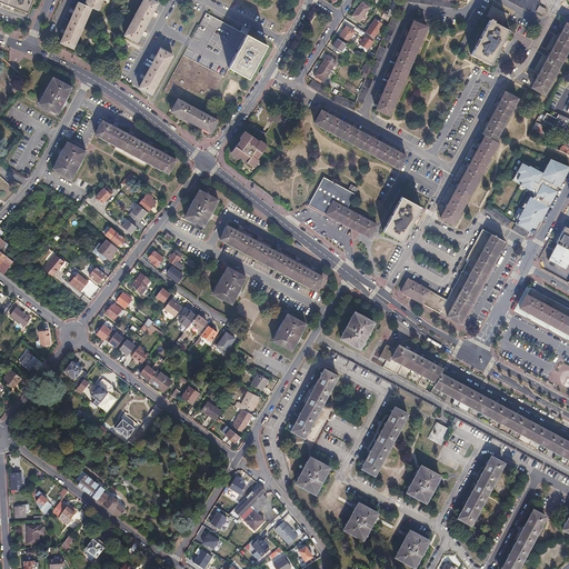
[(0,0),(0,2),(28,15),(33,0),(0,0)]
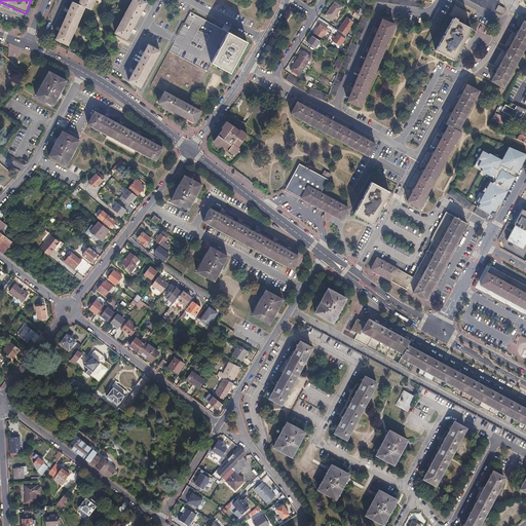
[(94,0),(79,0),(77,5),(72,2),(67,15),(61,28),(55,40),(67,45),(84,7),(89,10),(94,0)]
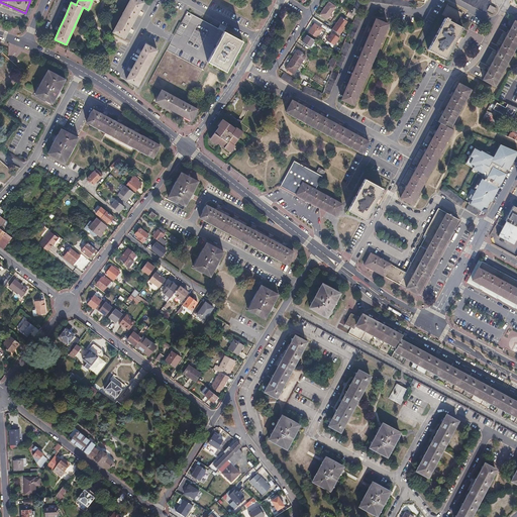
[(143,2),(138,0),(129,0),(113,31),(124,38),(143,2)]
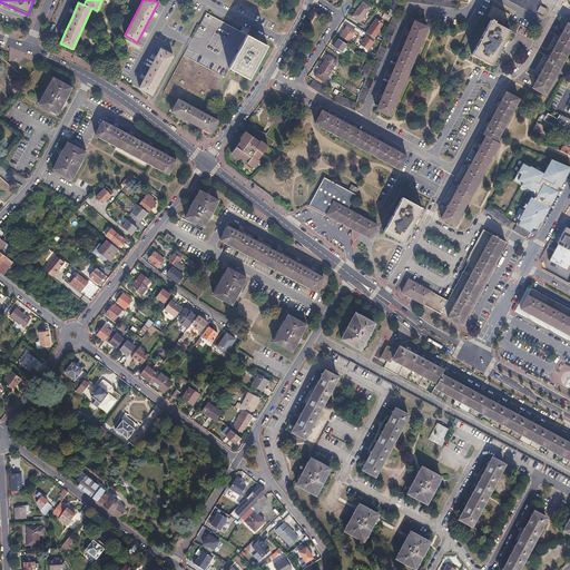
[(397,0),(394,0),(390,16),(392,17),(393,16),(396,7),(400,1),(397,0)]
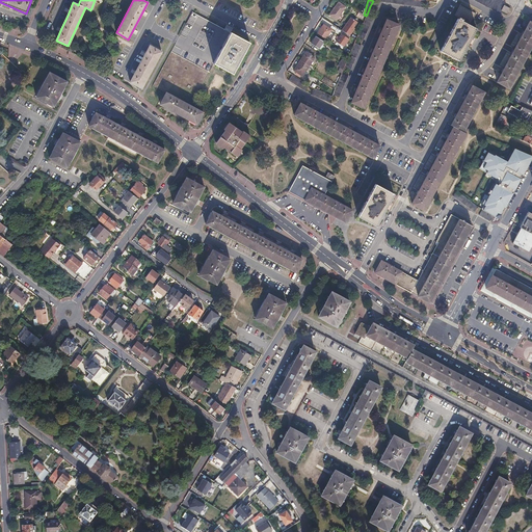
[(373,0),(372,0),(373,1),(370,6),(377,9),(380,3),(373,0)]
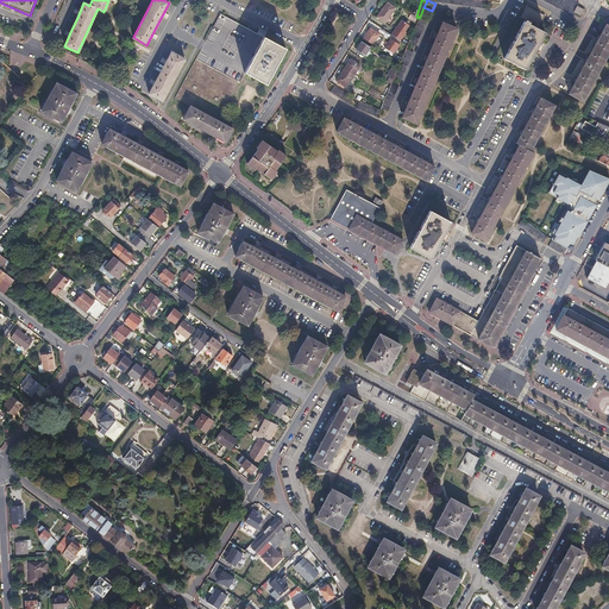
[(573,11),(577,5),(578,4),(579,2),(575,0),(544,0),(572,16),(573,11)]
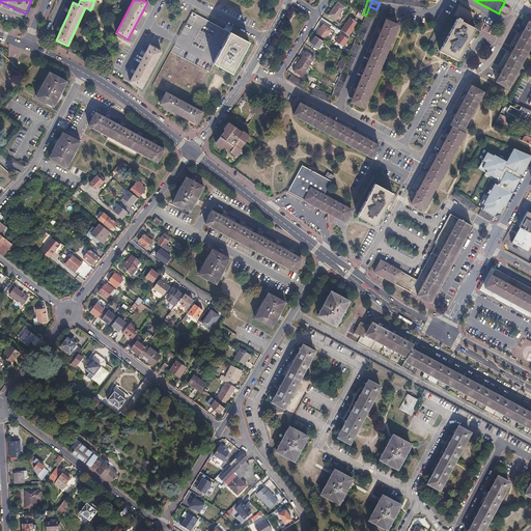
[(344,6),(338,2),(329,15),(336,20),(344,6)]
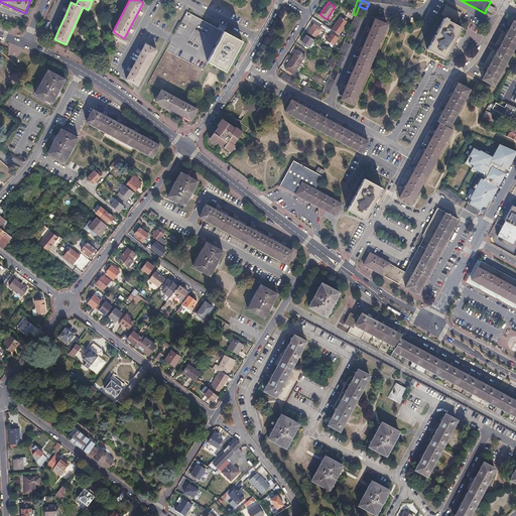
[(441,15),(445,17),(427,49),(445,59),(454,43),(463,27),(456,24),(460,17),(463,11),(447,3),(441,15)]
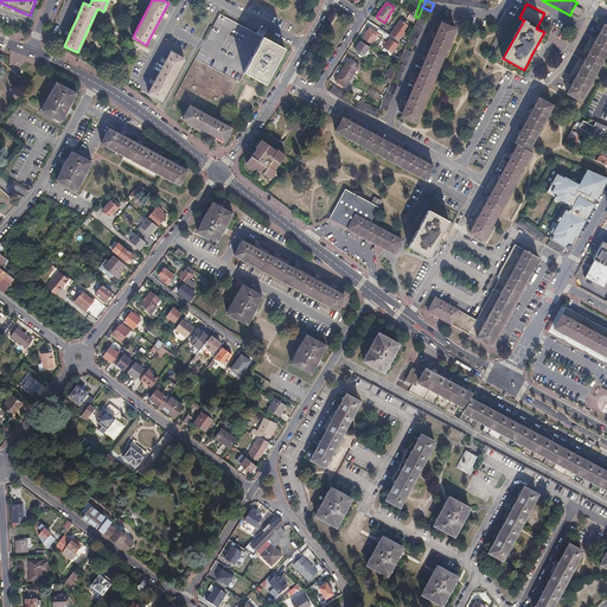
[(204,42),(200,50),(174,97),(177,98),(190,106),(213,119),(240,70),(259,34),(219,13),(204,42)]
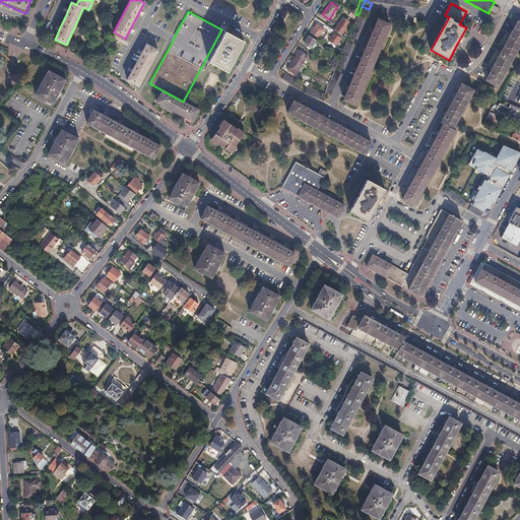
[(351,13),(349,16),(355,21),(358,16),(351,13)]
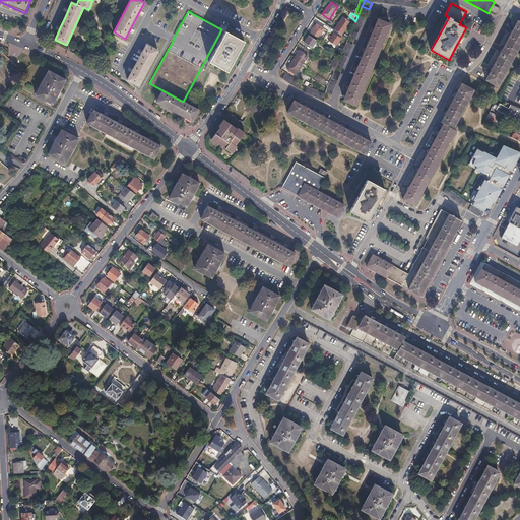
[(358,16),(355,21),(349,36),(355,39),(365,17),(359,14),(358,15),(358,16)]
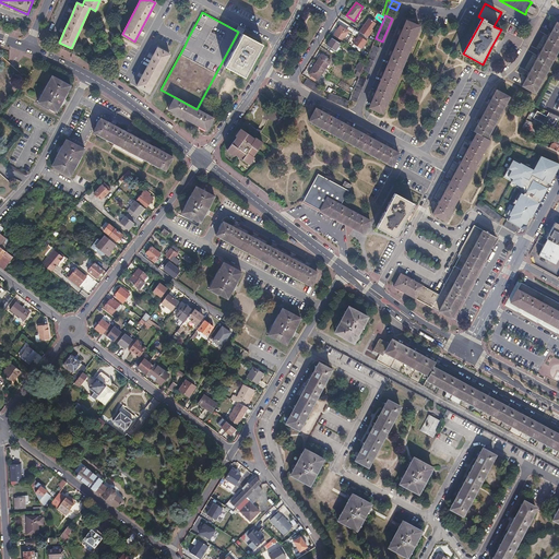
[(376,23),(368,18),(367,20),(359,32),(368,37),(373,30),(371,28),(376,23)]
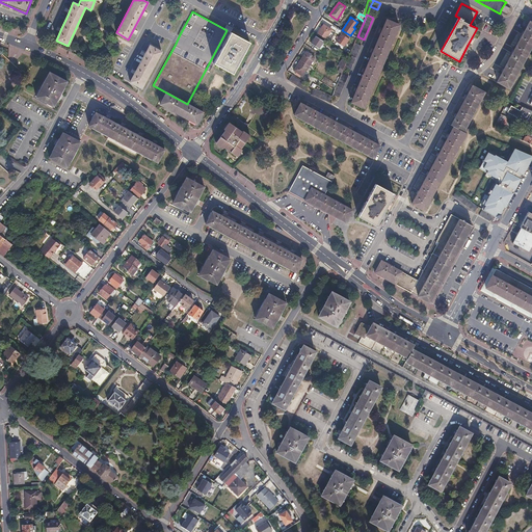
[(399,25),(387,20),(381,33),(374,49),(367,67),(360,84),(351,102),(364,107),(399,25)]
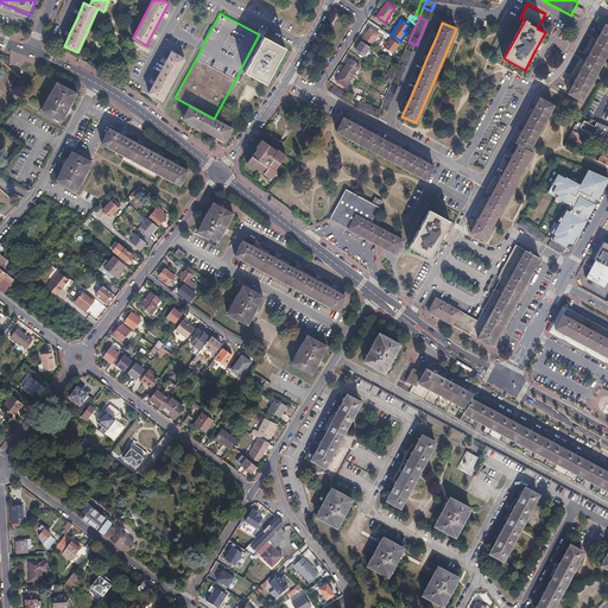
[(607,51),(607,24),(597,40),(588,57),(578,75),(568,94),(582,101),(607,51)]
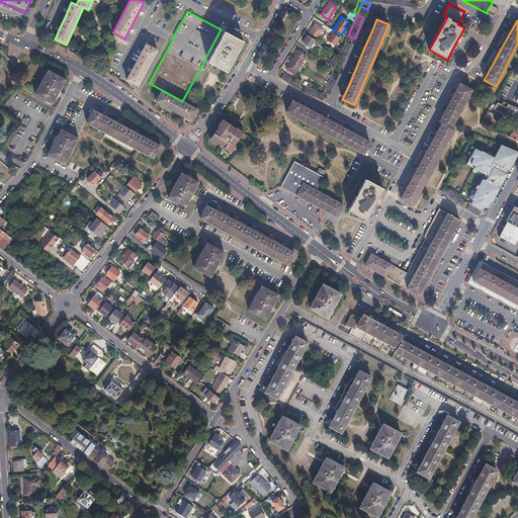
[(323,28),(316,23),(310,32),(317,37),(323,28)]
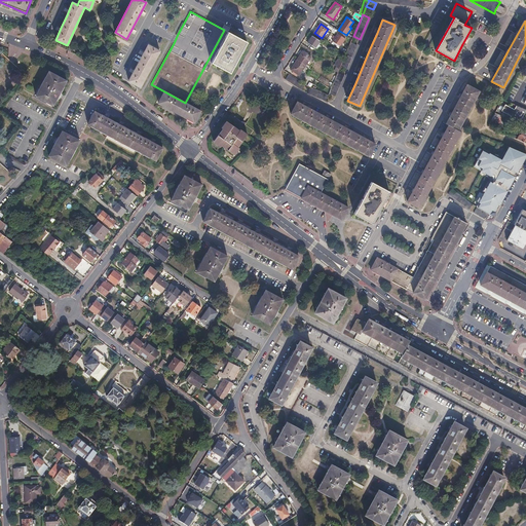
[(247,42),(224,30),(208,61),(230,73),(247,42)]
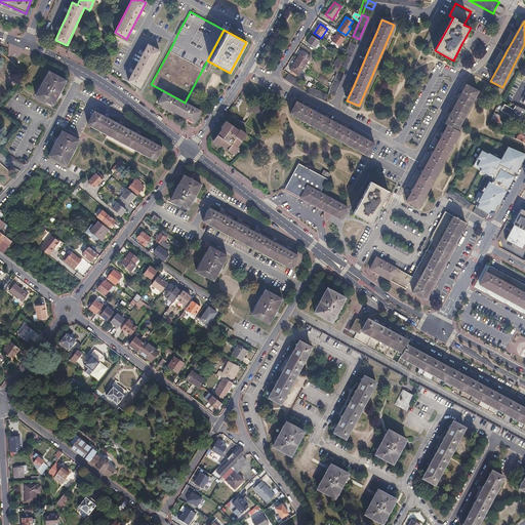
[(346,38),(337,33),(332,41),(339,45),(341,42),(342,42),(346,38)]
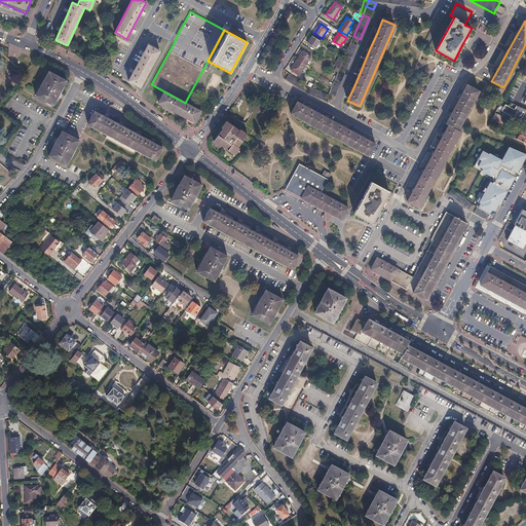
[(321,40),(312,35),(308,42),(315,47),(318,50),(322,46),(318,43),(321,40)]
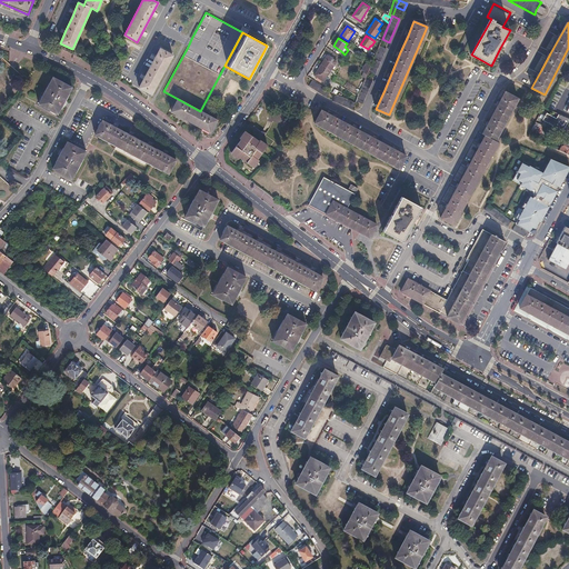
[(387,49),(379,46),(375,58),(371,65),(368,71),(376,75),(387,49)]
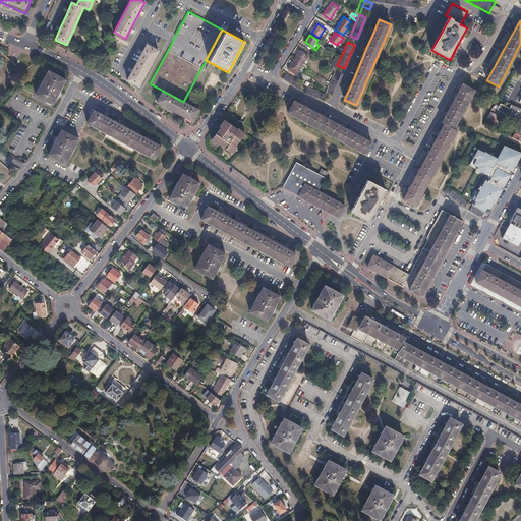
[(158,51),(147,45),(127,80),(138,87),(158,51)]
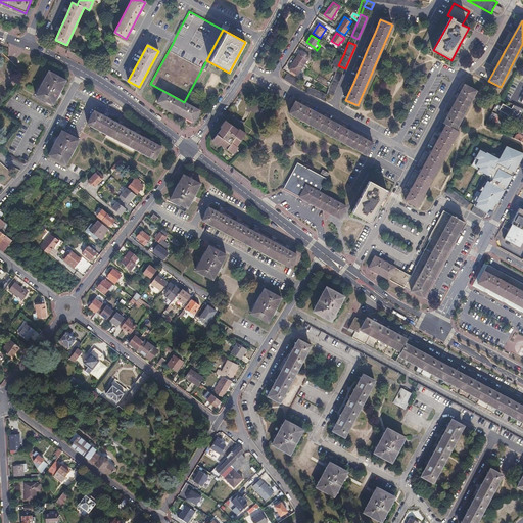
[(310,56),(301,51),(295,59),(304,65),(310,56)]
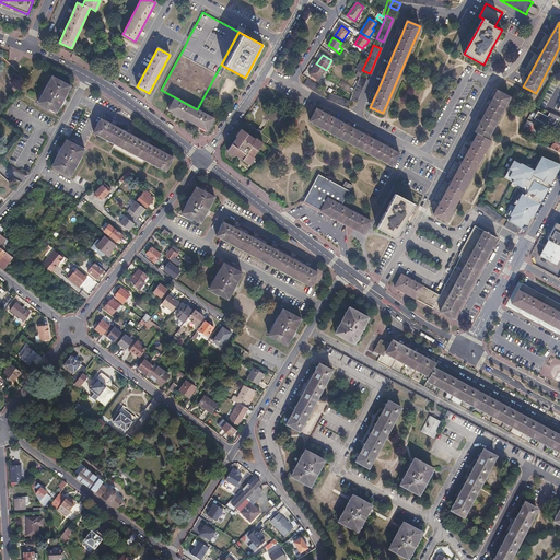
[(365,63),(361,61),(356,69),(361,72),(362,70),(365,63)]
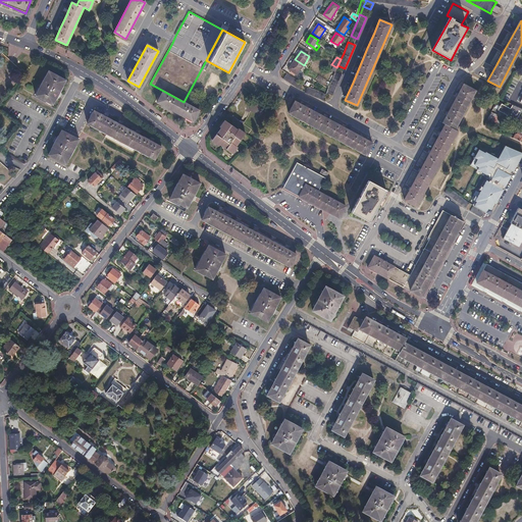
[(304,65),(295,59),(289,69),(297,74),(304,65)]
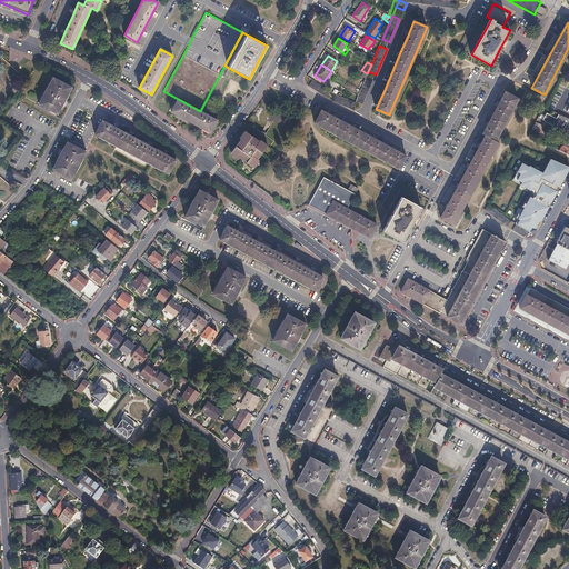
[(72,87),(53,78),(40,105),(58,115),(72,87)]
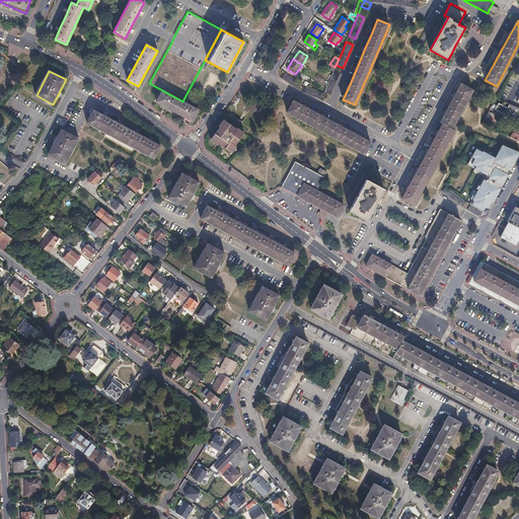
[(334,71),(328,82),(324,92),(331,95),(340,74),(334,71)]
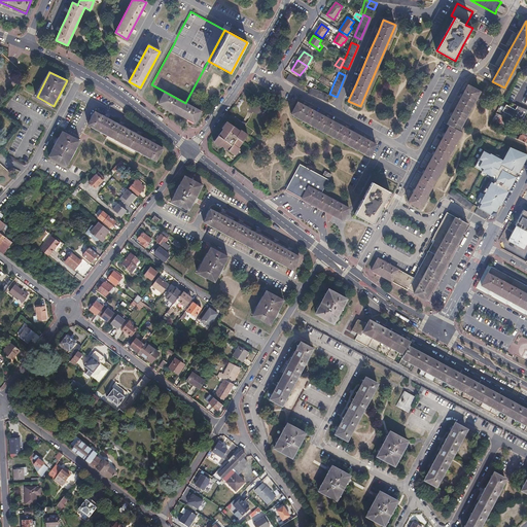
[(289,74),(285,80),(302,91),(306,84),(289,74)]
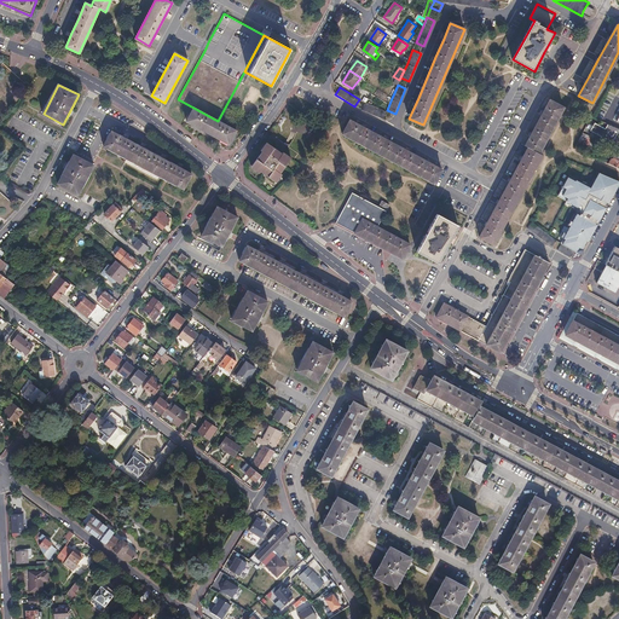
[(565,108),(550,100),(542,115),(532,133),(525,146),(528,148),(521,160),(512,179),(501,198),(489,221),(480,237),(493,244),(542,155),(539,154),(565,108)]
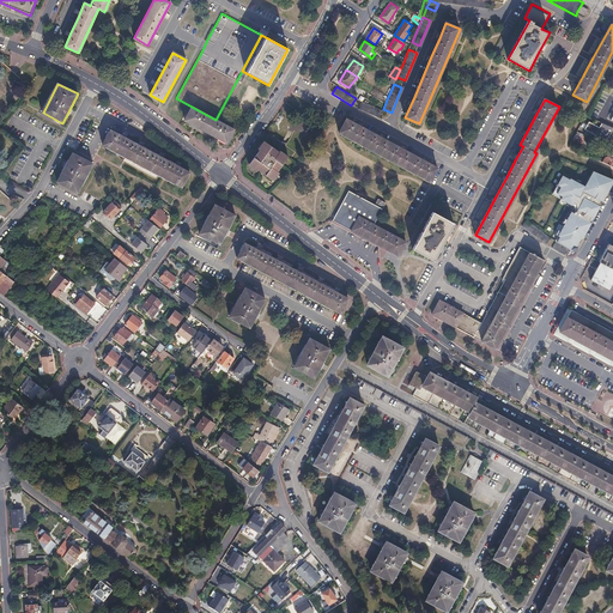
[(360,102),(358,110),(378,119),(382,110),(360,102)]
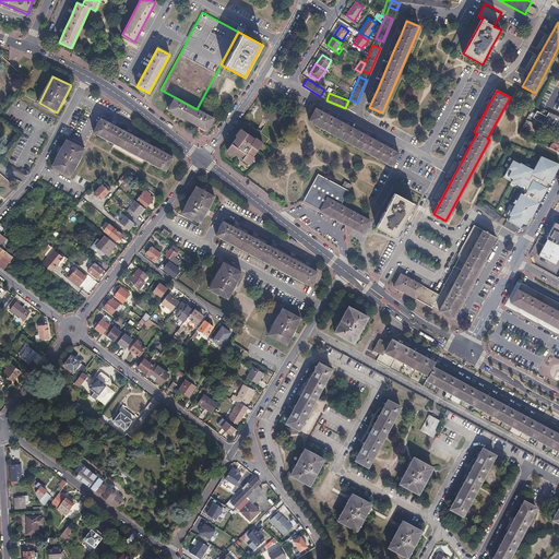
[(175,97),(168,109),(206,130),(213,118),(197,109),(175,97)]
